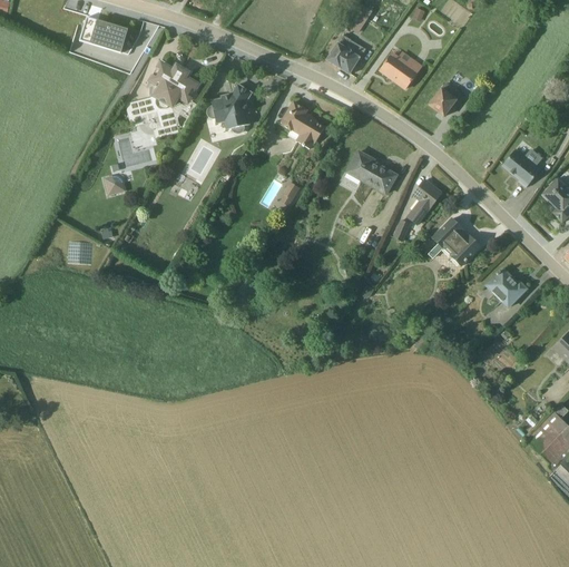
[(373,10),(357,0),(353,0),(349,6),(351,7),(341,21),(359,33),(373,10)]
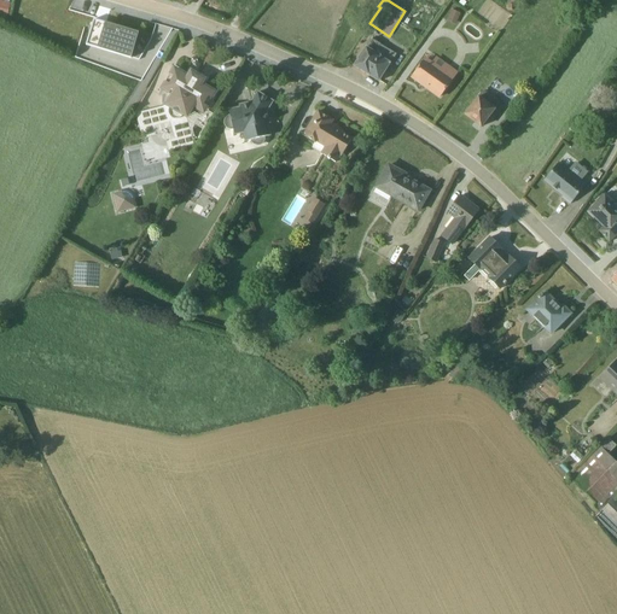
[(449,17),(457,21),(460,12),(454,9),(449,17)]
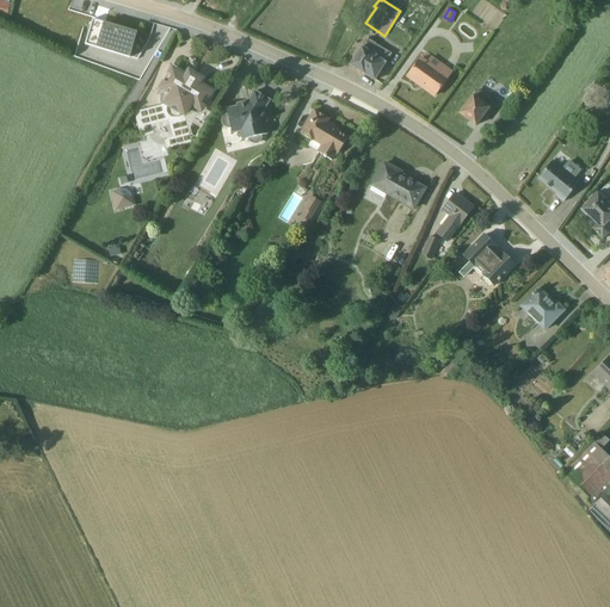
[(94,17),(93,17),(86,42),(130,55),(136,32),(137,30),(104,20),(104,23),(93,20),(94,17)]
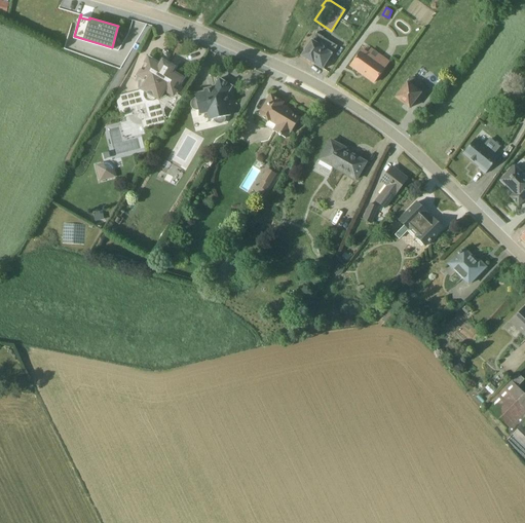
[(317,31),(302,54),(323,67),(338,44),(317,31)]
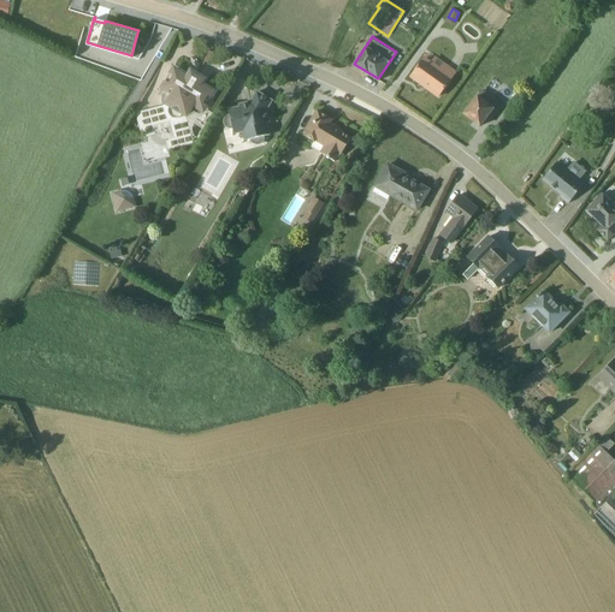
[(424,54),(409,76),(438,96),(457,70),(436,54),(431,59),(424,54)]
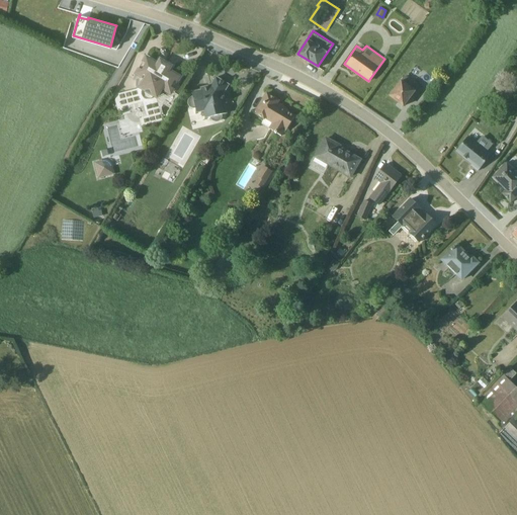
[(163,89),(171,94),(180,78),(179,74),(170,69),(172,65),(160,58),(158,62),(149,57),(145,57),(136,73),(144,78),(139,87),(142,89),(142,91),(142,93),(143,95),(144,96),(147,97),(149,97),(151,97),(153,95),(158,98),(163,89)]
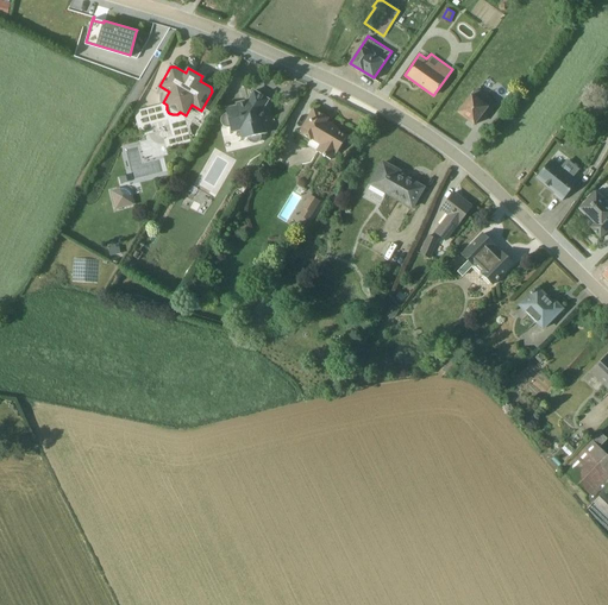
[(484,118),(496,102),(476,87),(458,111),(475,123),(481,115),(484,118)]
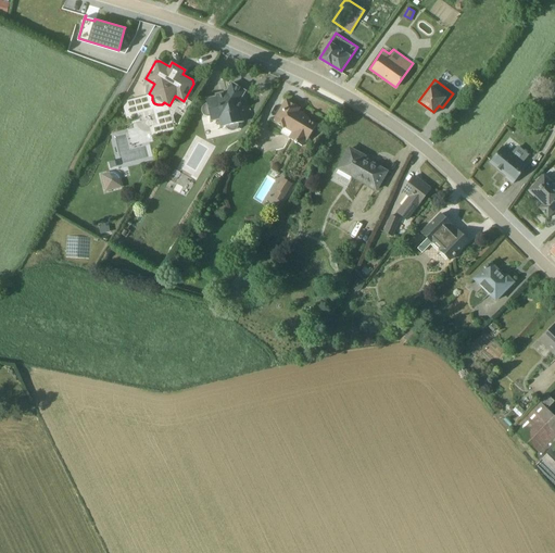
[(241,99),(248,89),(232,80),(226,90),(216,92),(216,95),(205,97),(207,102),(205,103),(203,105),(202,108),(202,110),(203,112),(205,114),(207,115),(210,115),(211,121),(218,118),(221,126),(227,125),(227,126),(229,128),(230,129),(232,129),(235,129),(237,127),(238,126),(239,125),(240,123),(239,122),(244,121),(242,110),(244,110),(241,99)]
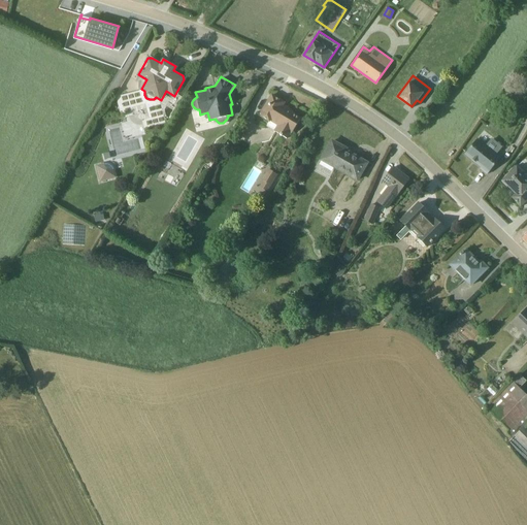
[(122,113),(141,110),(138,91),(119,93),(122,113)]
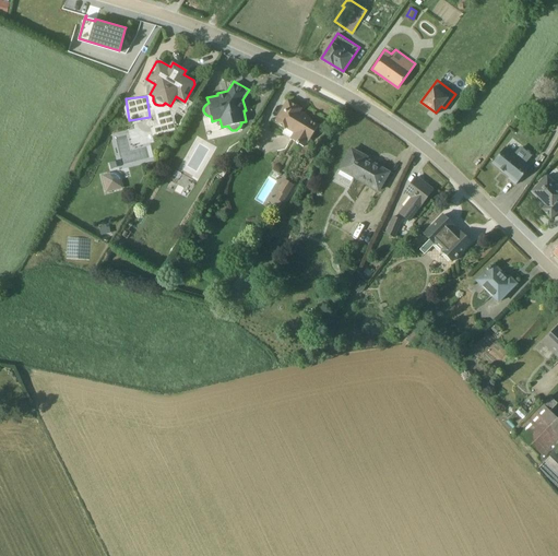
[(291,137),(304,145),(306,145),(318,125),(310,119),(311,117),(299,110),(301,107),(287,99),(275,119),(277,120),(276,122),(286,128),(286,127),(288,129),(291,130),(292,131),(294,131),(291,137)]
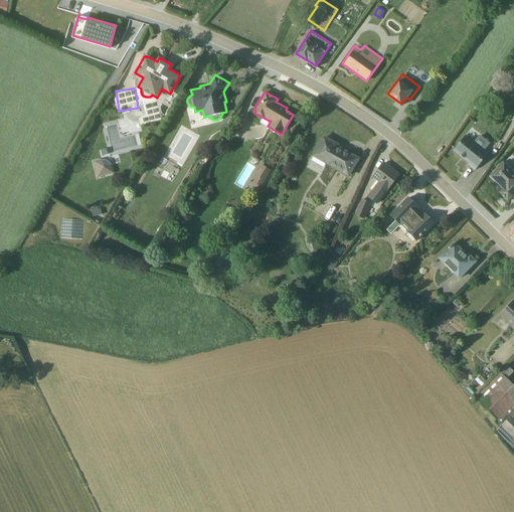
[(454,149),(470,161),(469,163),(475,168),(489,152),(485,148),(490,142),(480,133),(474,140),(466,133),(454,149)]
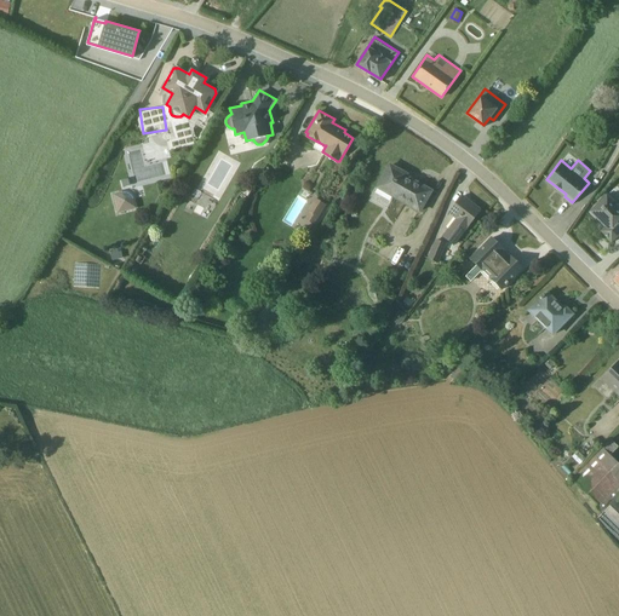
[(410,172),(390,161),(376,186),(417,209),(420,212),(434,189),(408,174),(410,172)]
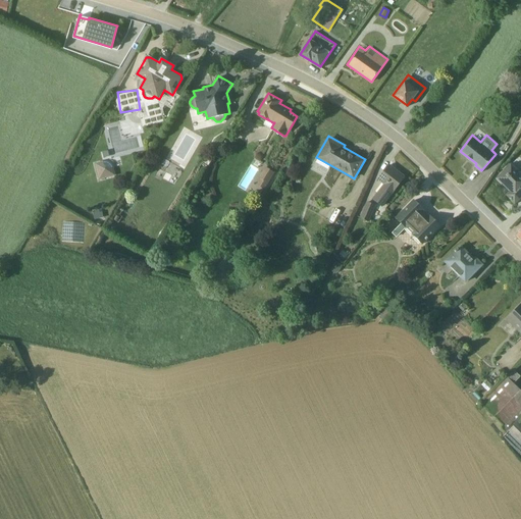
[(114,174),(112,157),(96,160),(98,176),(114,174)]
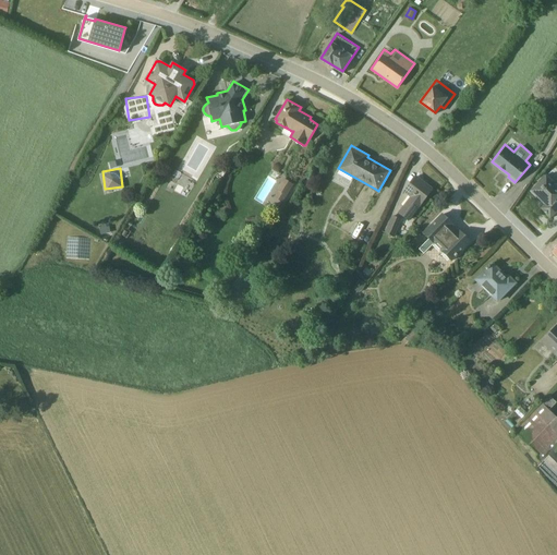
[(398,212),(409,220),(434,188),(415,173),(402,190),(410,195),(398,212)]
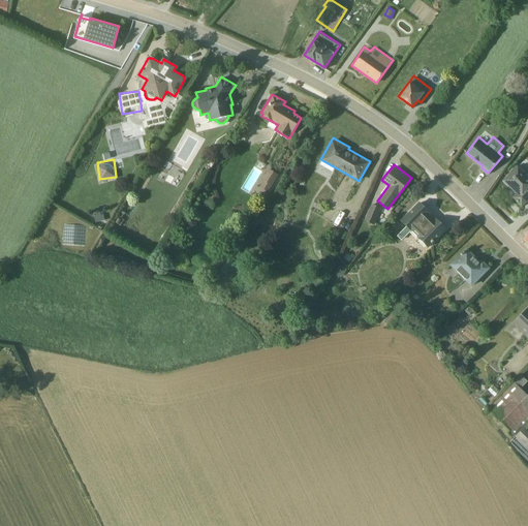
[(527,174),(519,164),(503,179),(517,192),(513,196),(522,206),(527,198),(527,174)]
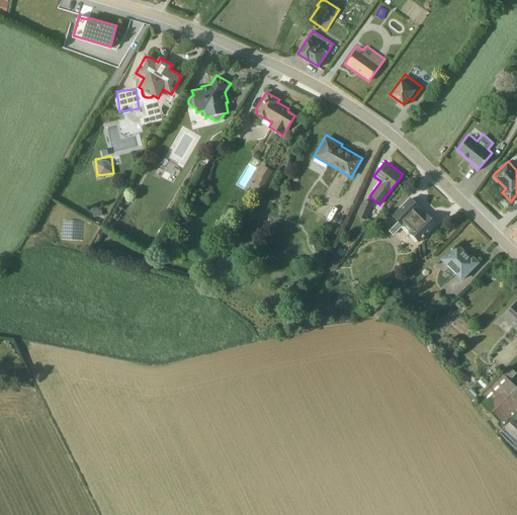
[(261,163),(256,179),(267,182),(272,166),(261,163)]
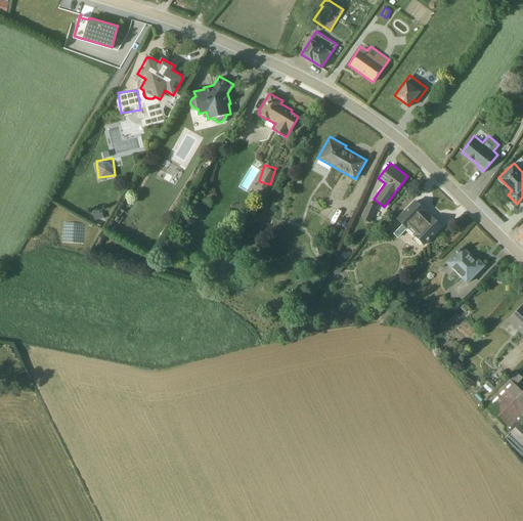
[(425,245),(443,225),(432,215),(431,216),(425,210),(426,209),(416,199),(397,218),(402,222),(394,231),(398,236),(407,227),(425,245)]
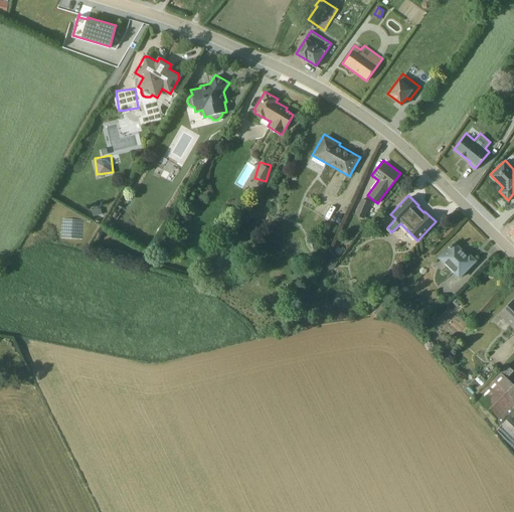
[(362,196),(355,213),(364,217),(371,201),(362,196)]
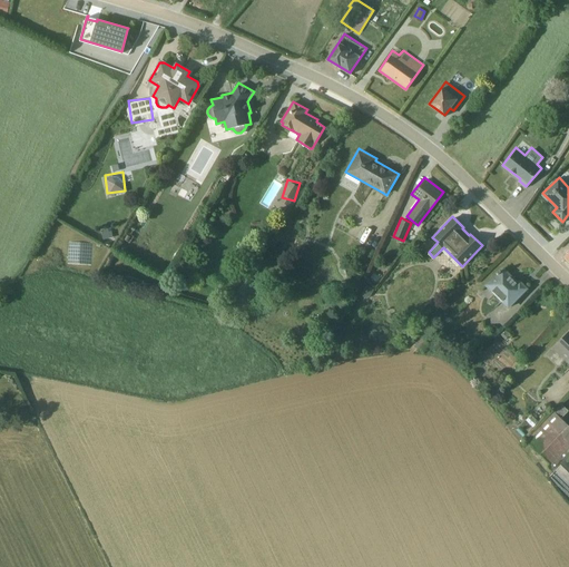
[(503,267),(486,284),(507,306),(527,287),(520,281),(518,282),(503,267)]
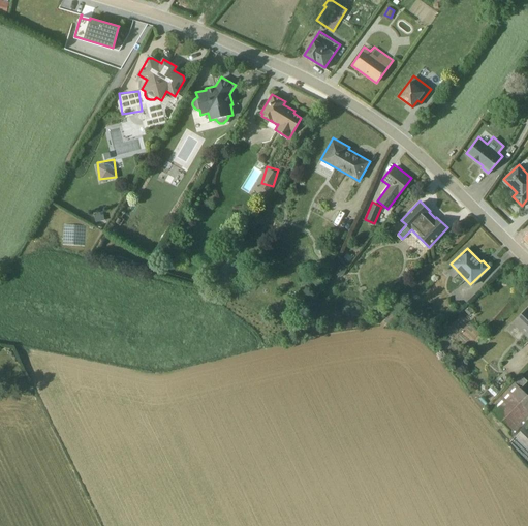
[(527,306),(513,321),(527,336),(527,306)]
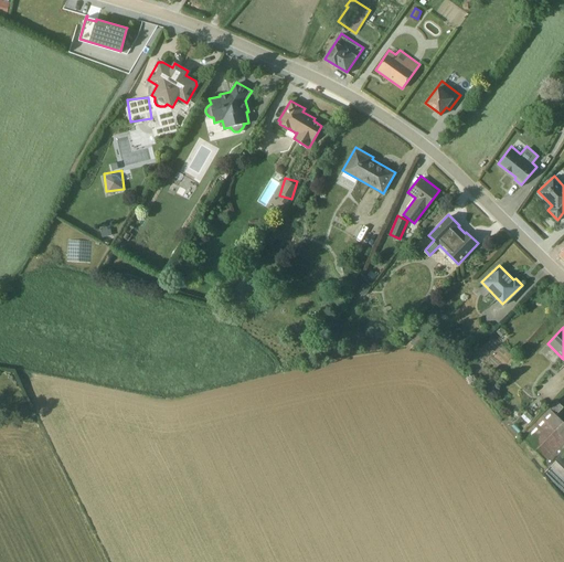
[(542,462),(549,467),(563,451),(563,420),(556,413),(563,406),(563,404),(556,399),(521,435),(544,458),(542,462)]
